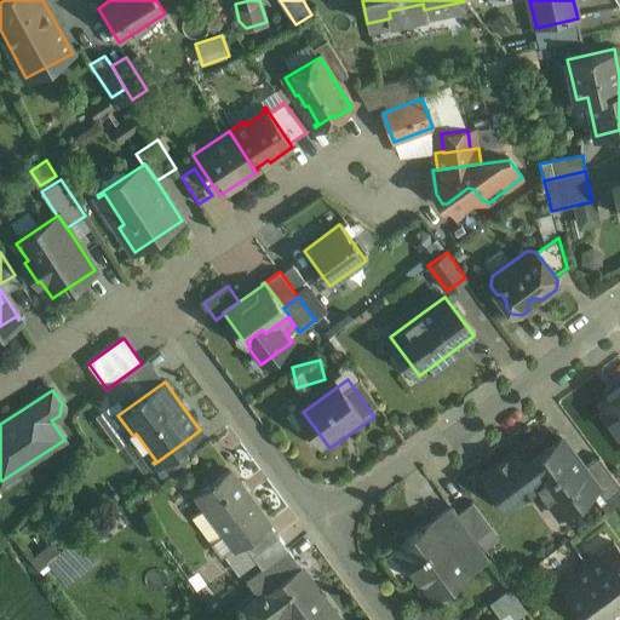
[(619,392),(600,408),(619,435),(619,392)]
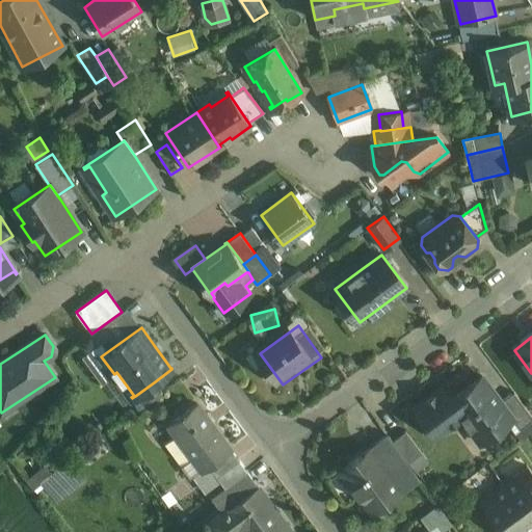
[(462,417),(481,442),(512,419),(513,418),(501,401),(482,376),(450,400),(462,417)]
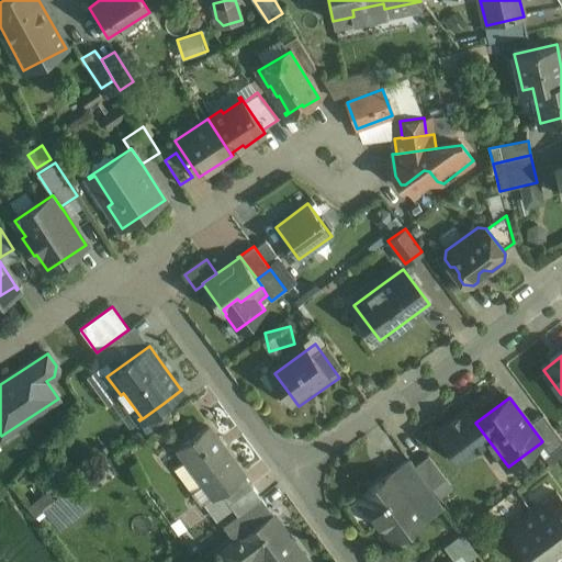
[(163,404),(143,418),(139,420),(147,431),(170,414),(163,404)]
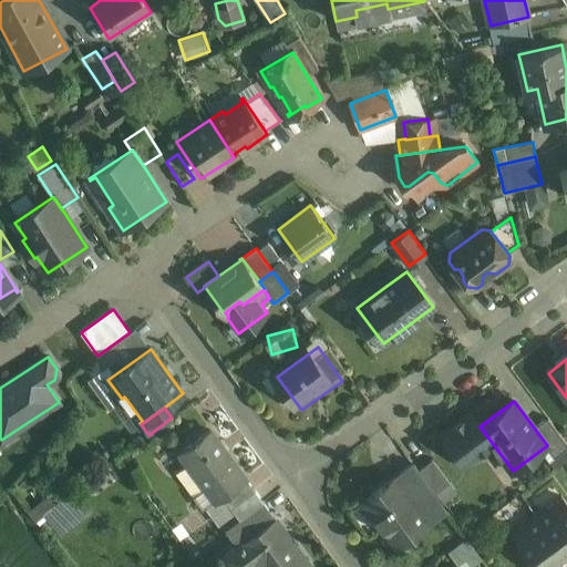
[(471,414),(450,430),(442,435),(464,465),(493,444),(480,426),(471,414)]
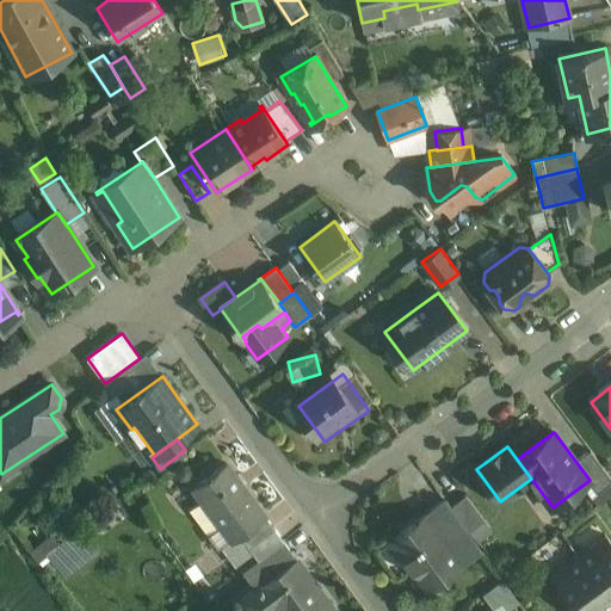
[(610,482),(610,477),(591,450),(575,461),(590,480),(588,481),(597,493),(610,482)]
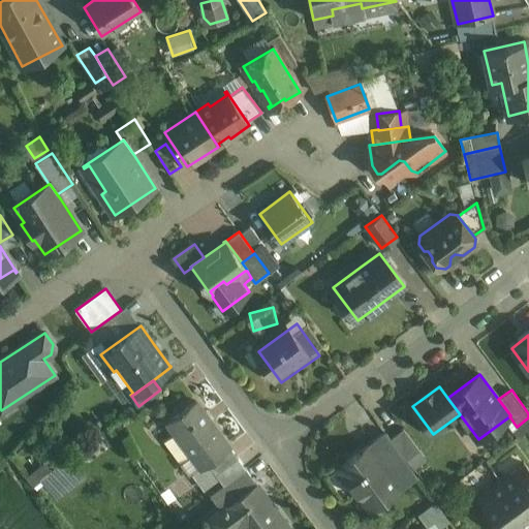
[(229,446),(196,401),(167,423),(201,468),(209,463),(229,446)]
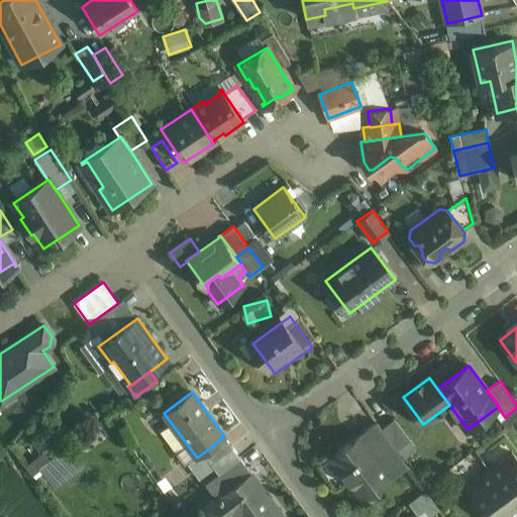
[(415,448),(394,420),(389,423),(383,428),(404,456),(415,448)]
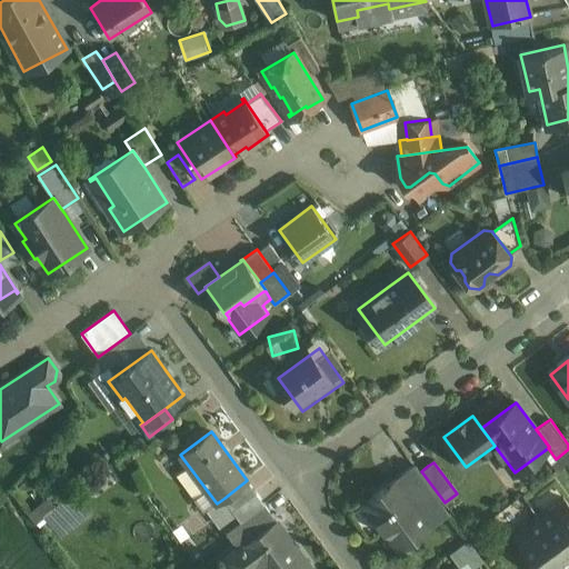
[(432,489),(415,465),(398,478),(415,501),(432,489)]
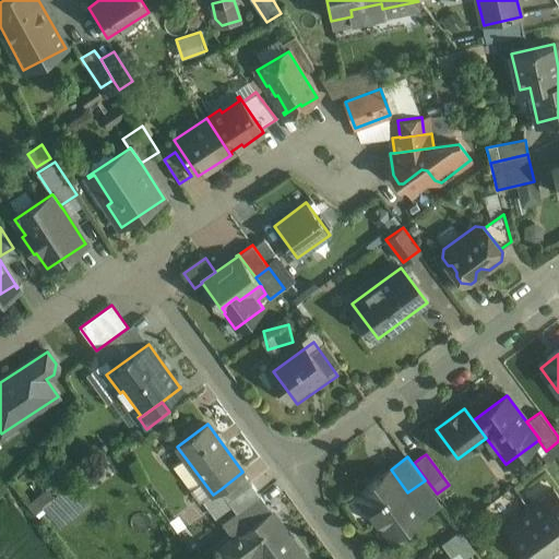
[(407,492),(391,470),(384,475),(357,495),(368,510),(370,509),(391,537),(423,514),(407,492)]
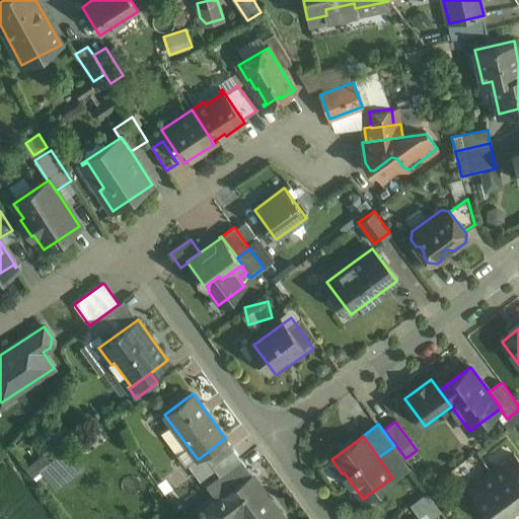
[(225,438),(205,454),(212,464),(233,449),(225,438)]
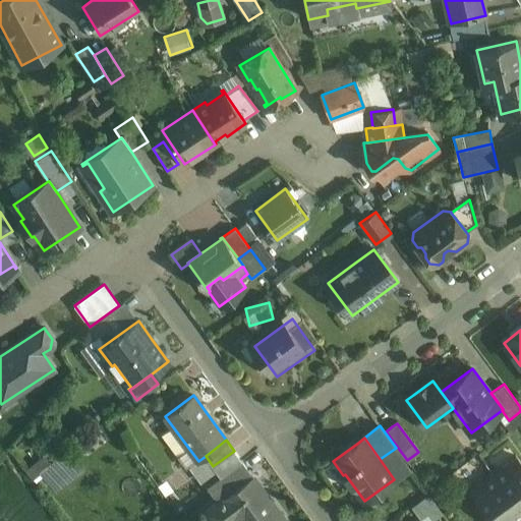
[(234,451),(213,466),(221,477),(242,461),(234,451)]
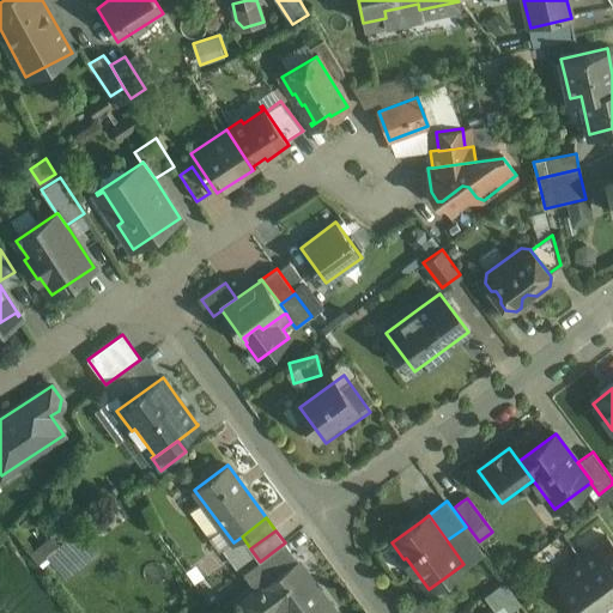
[(612,544),(607,536),(606,538),(610,542),(583,562),(612,601),(612,544)]
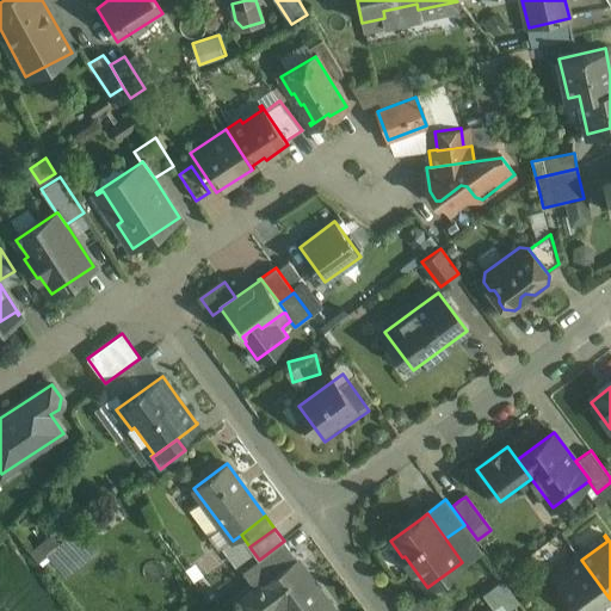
[(259,560),(250,566),(263,584),(297,559),(284,541),(259,560)]
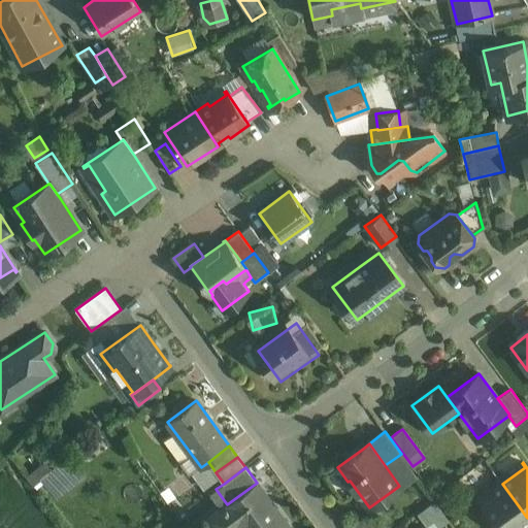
[(289,527),(291,527),(257,483),(227,504),(209,519),(216,527),(289,527)]
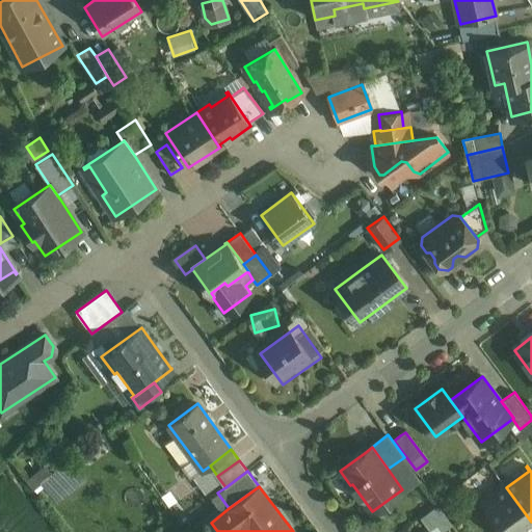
[(523,531),(531,525),(531,522),(506,487),(483,504),(480,500),(479,501),(502,531),(523,531)]
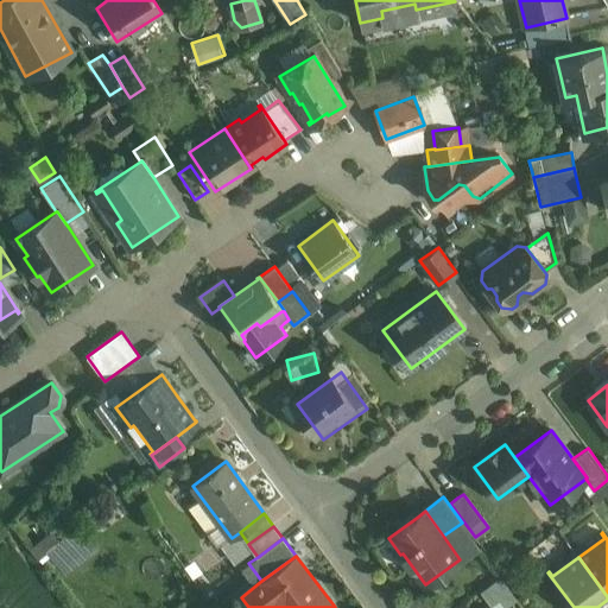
[(496,607),(501,607),(519,596),(504,575),(483,589),(496,607)]
